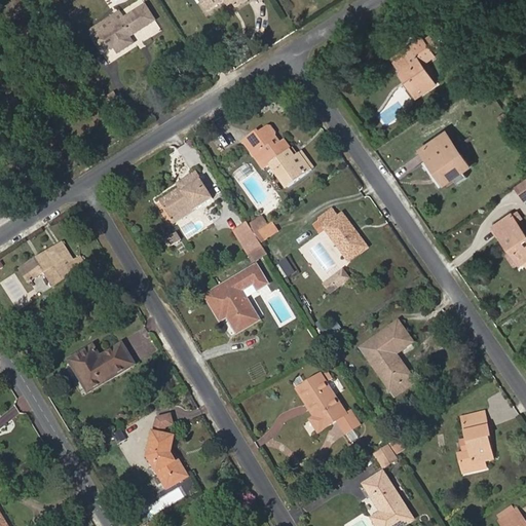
[(233,2),(235,6),(245,0),(199,0),(208,11),(224,1),(227,5),(233,2)]
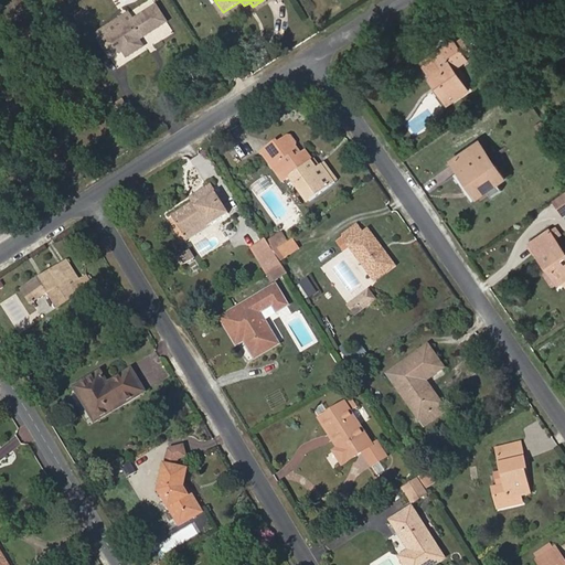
[(127,57),(144,46),(138,40),(166,22),(156,6),(110,33),(107,28),(95,34),(110,57),(123,50),(127,57)]
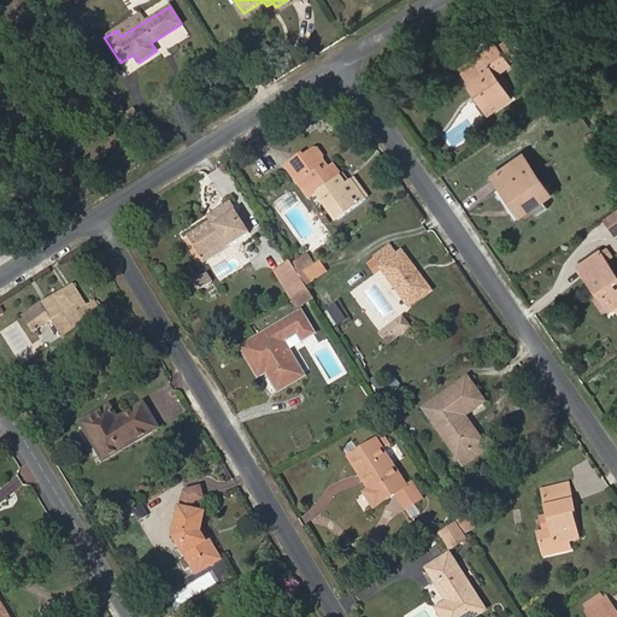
[(489,113),(511,99),(495,75),(510,65),(497,46),(482,56),(487,63),(466,76),(472,86),(481,97),(479,98),(489,113)]
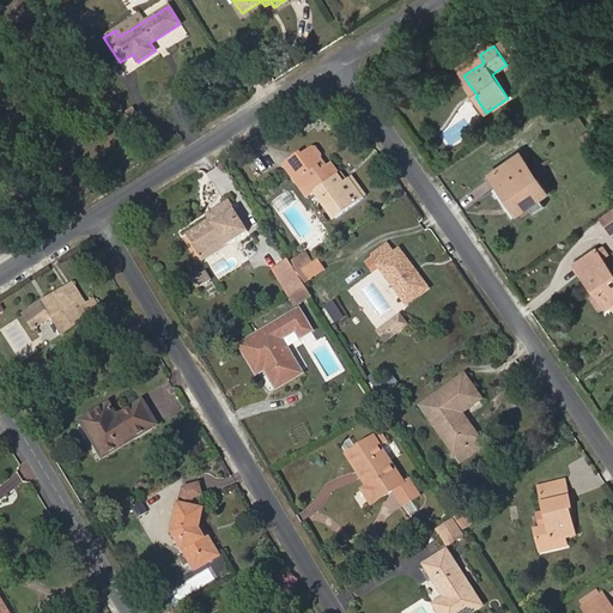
[(479,55),(459,70),(463,76),(484,62),(479,55)]
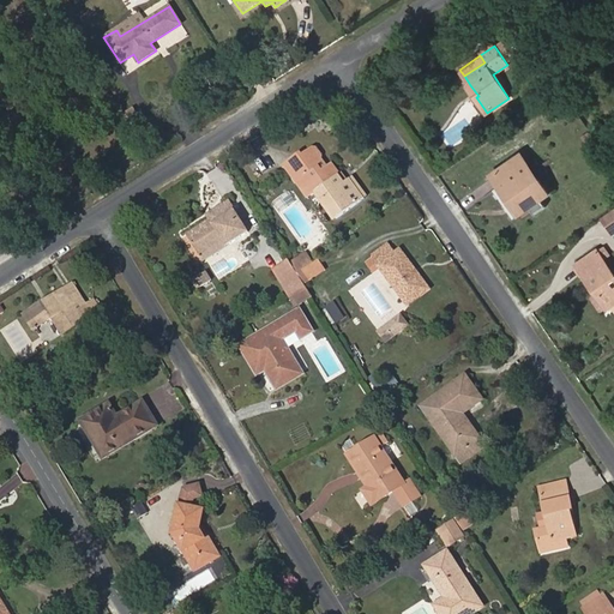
[(470,85),(469,86),(476,97),(479,96),(470,85)]
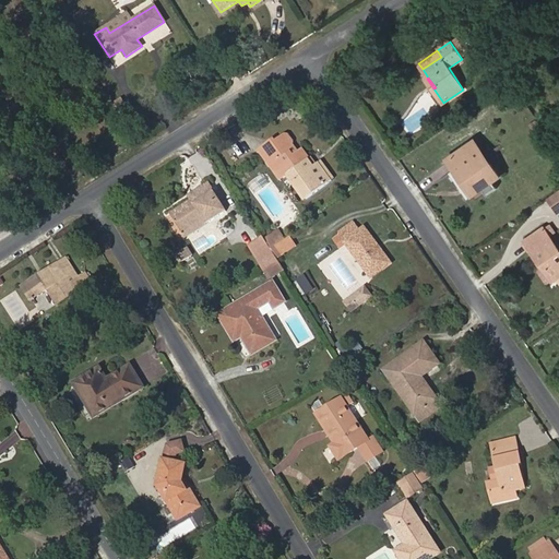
[(118,120),(130,113),(121,99),(109,106),(118,120)]
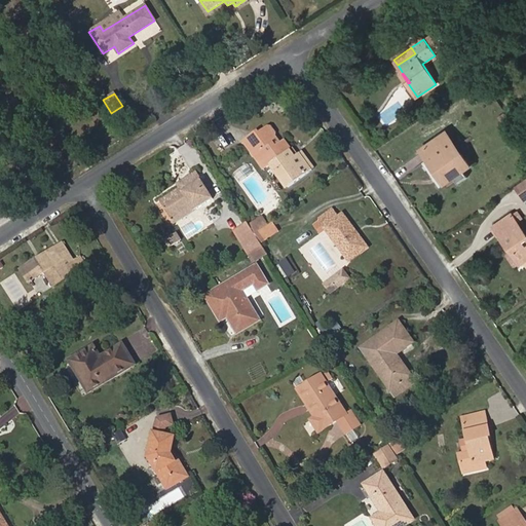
[(295,156),(291,150),(284,141),(280,143),(275,137),(276,133),(272,126),(268,125),(259,133),(258,130),(242,141),(254,156),(257,154),(267,167),(271,164),(276,172),(280,170),(292,185),(312,171),(300,153),(297,155),(295,156)]
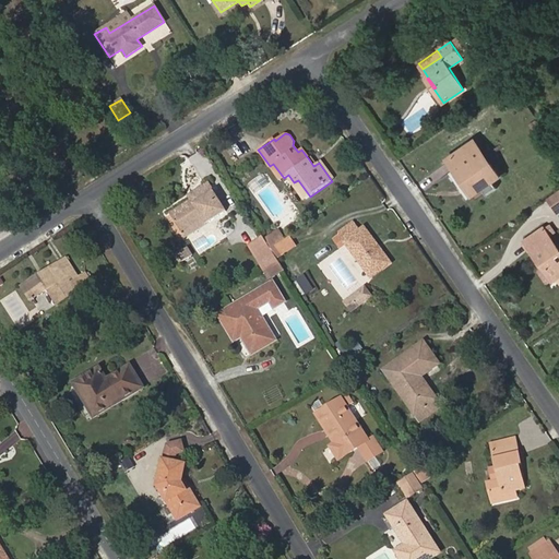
[(476,193),(499,177),(475,141),(448,161),(464,183),(468,181),(476,193)]
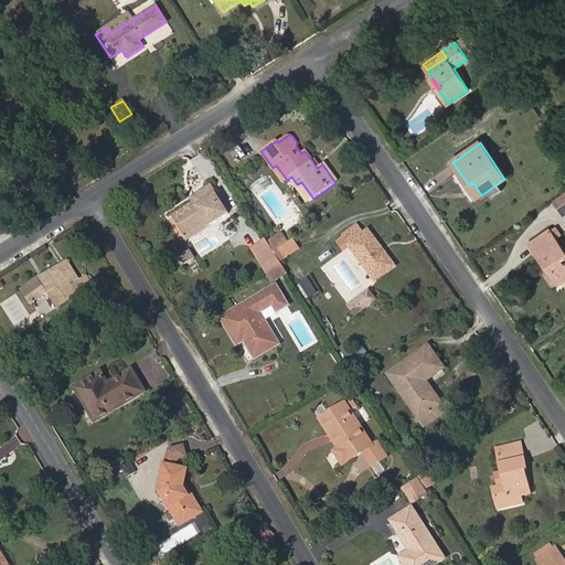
[(336,183),(338,181),(324,162),(322,164),(336,183)]
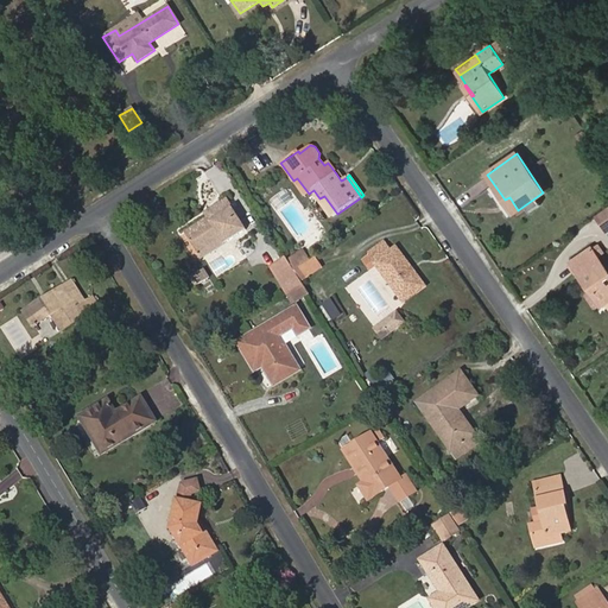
[(293,181),(304,196),(309,194),(297,178),(293,181)]
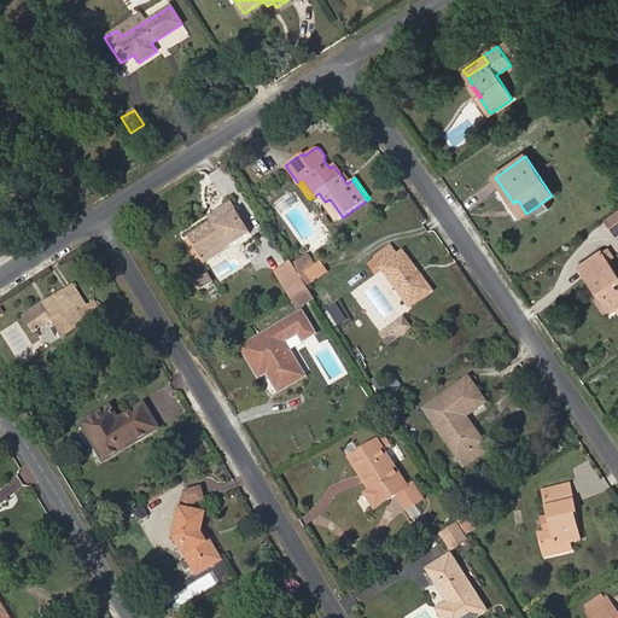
[(338,220),(343,217),(330,199),(325,202),(338,220)]
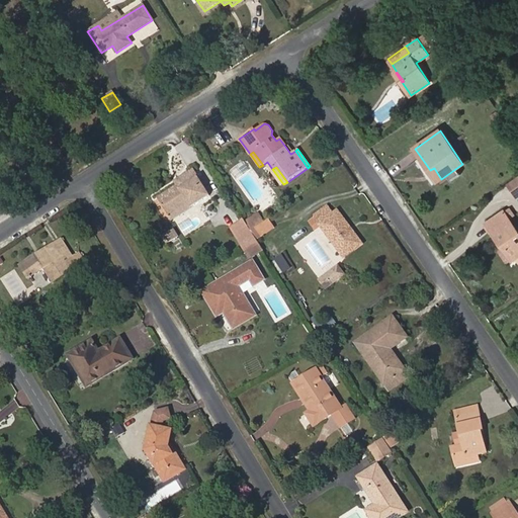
[(438,180),(441,179),(434,168),(430,170),(438,180)]
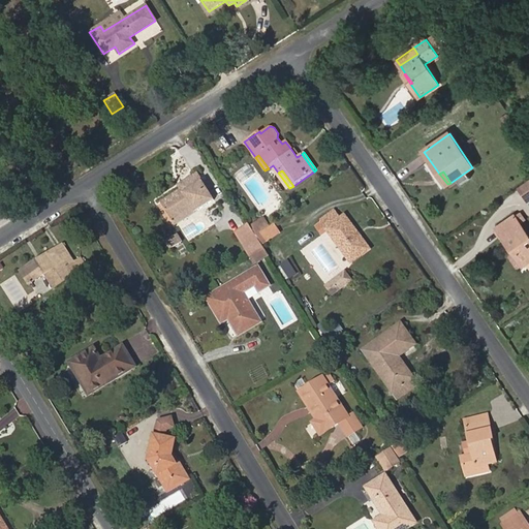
[(181,190),(161,204),(170,217),(191,205),(195,213),(215,200),(197,174),(182,184),(185,188),(181,190)]
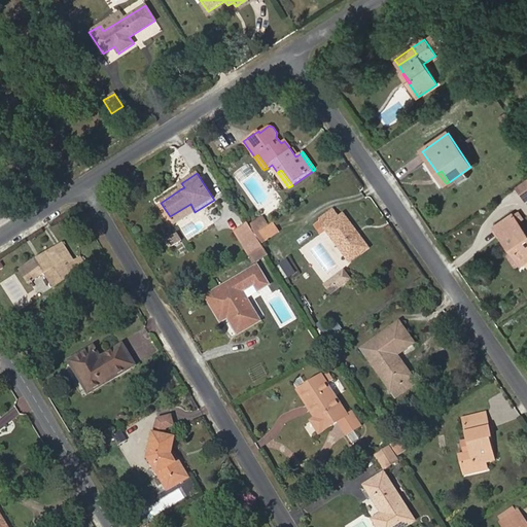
[(170,216),(175,224),(195,212),(190,204),(170,216)]
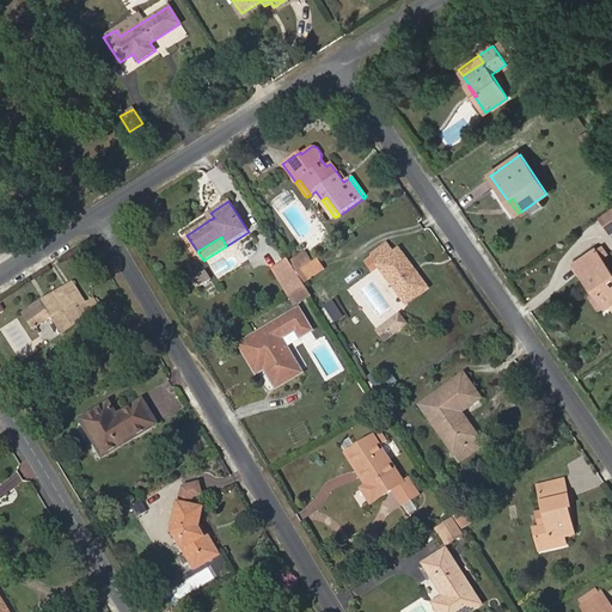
[(414,291),(423,285),(398,250),(393,255),(386,245),(374,255),(380,263),(379,264),(407,303),(416,295),(414,291)]
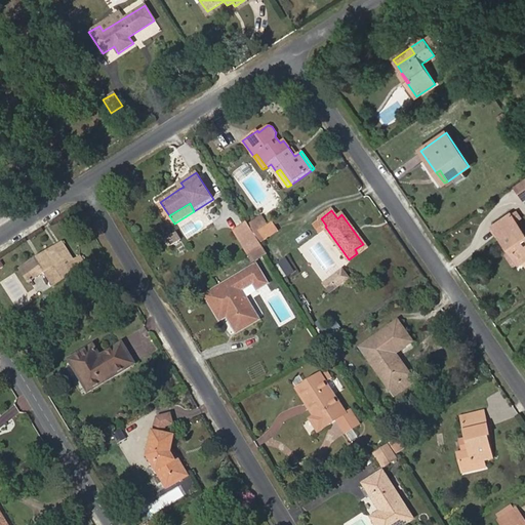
[(524,235),(511,214),(492,227),(519,264),(524,259),(524,235)]
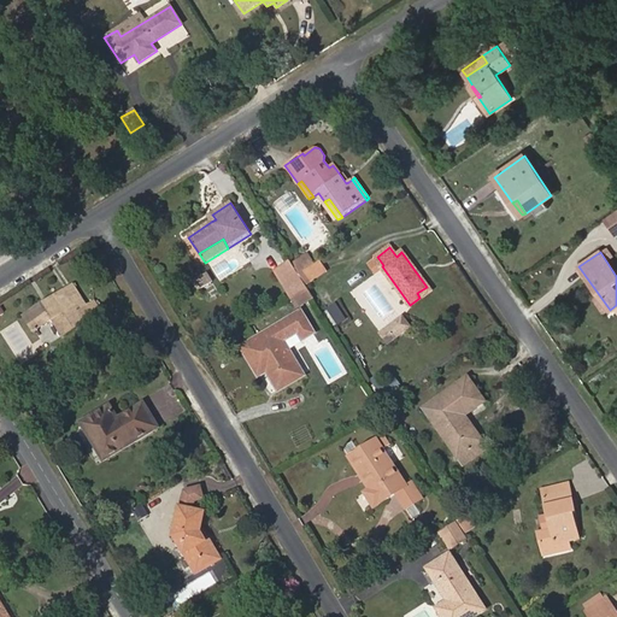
[(313,266),(305,254),(292,263),(300,276),(306,270),(313,266)]
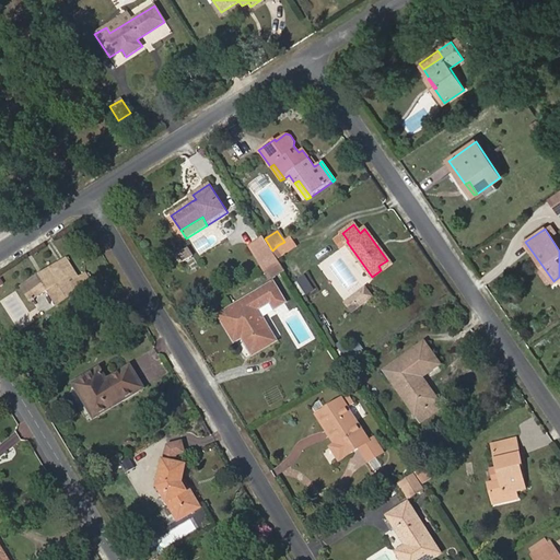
[(291,236),(284,242),(278,245),(284,255),(298,245),(291,236)]
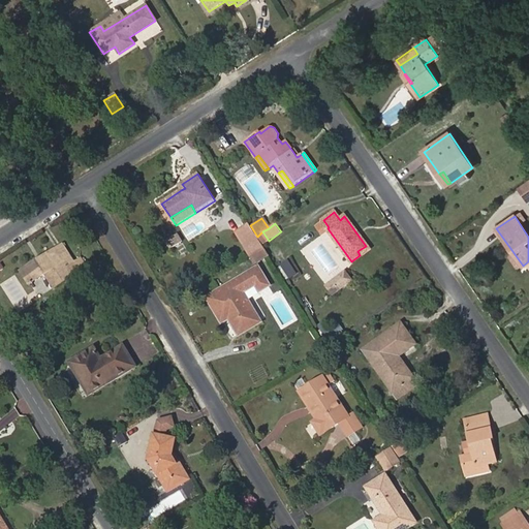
[(263,247),(262,245),(257,237),(250,225),(249,224),(237,231),(251,255),(253,253),(263,247)]
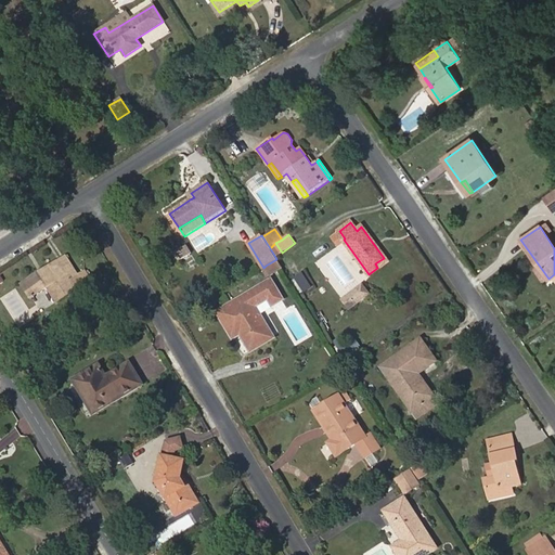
[(275,257),(282,253),(275,243),(270,248),(275,257)]
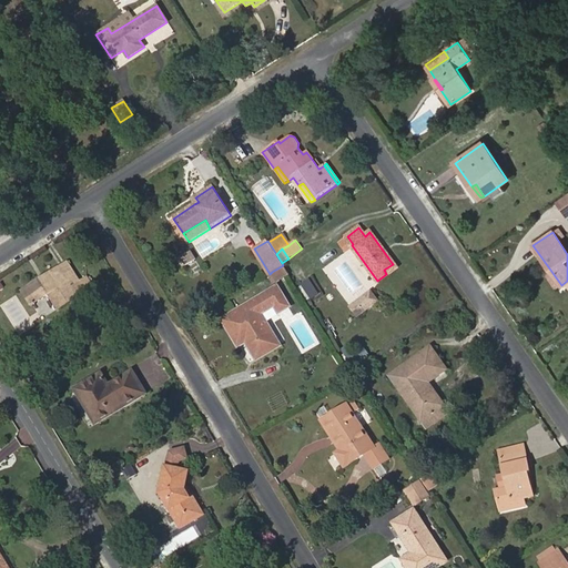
[(178,260),(182,267),(194,260),(190,252),(178,260)]
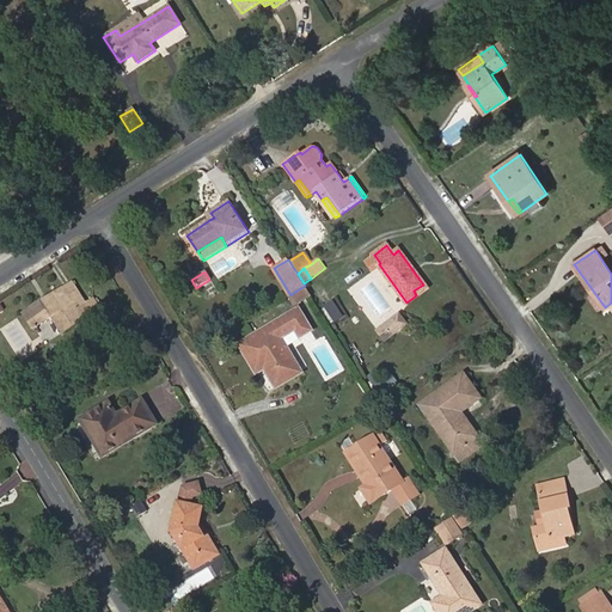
[(63,332),(92,314),(85,303),(73,283),(63,291),(65,293),(26,316),(35,328),(53,317),(63,332)]
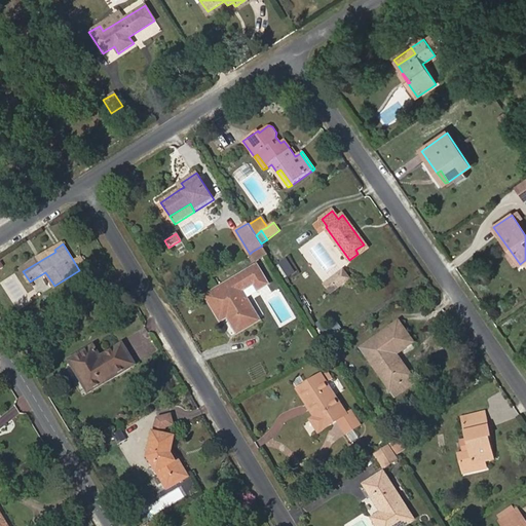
[(358,254),(367,248),(364,245),(355,250),(358,254)]
